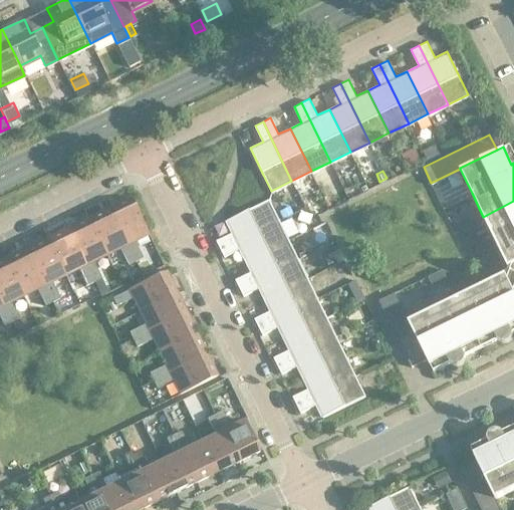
[(337,177),(326,182),(331,193),(342,187),(337,177)]
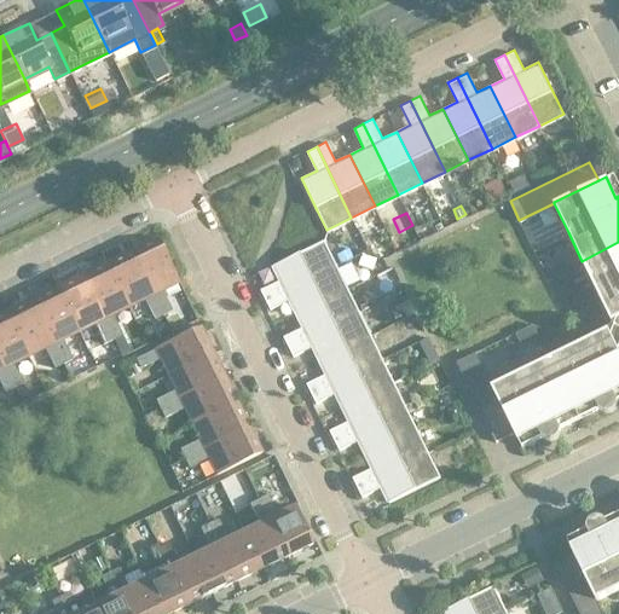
[(155,235),(129,247),(161,312),(171,307),(161,288),(178,279),(155,235)]
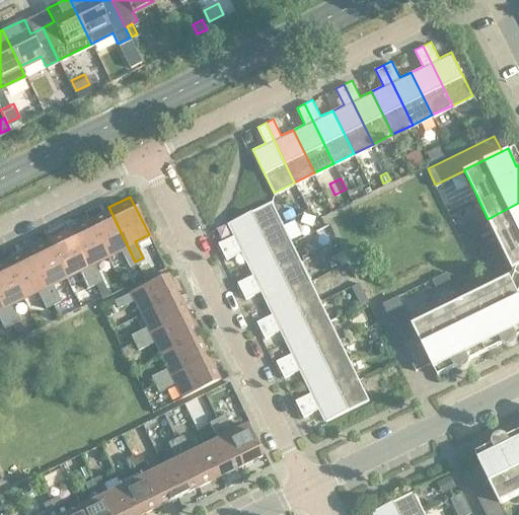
[(282,220),(272,200),(228,221),(234,233),(218,241),(222,249),(282,220)]
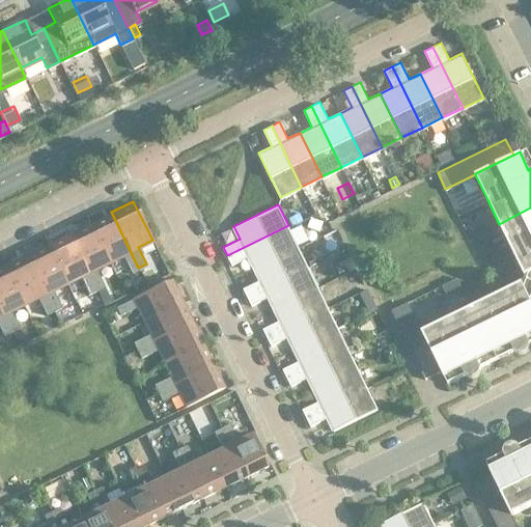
[(530,207),(499,224),(511,249),(524,274),(530,270),(530,207)]
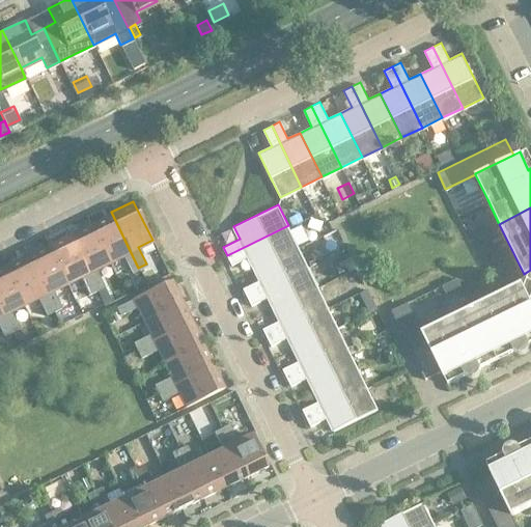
[(138,268),(111,212),(90,222),(109,261),(122,254),(131,272),(138,268)]
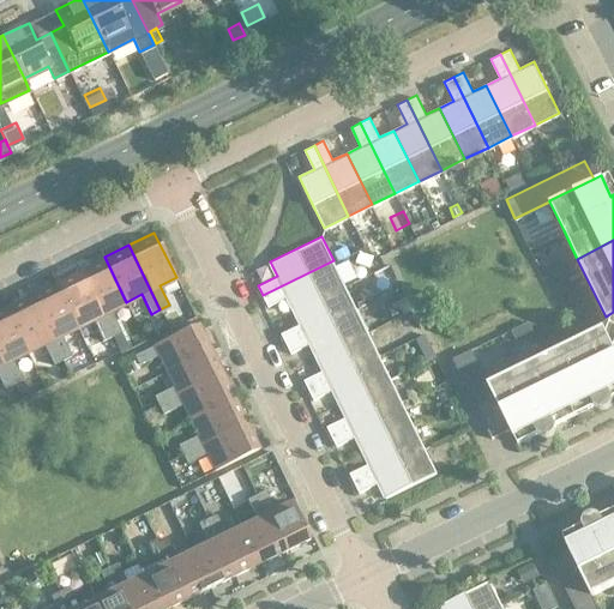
[(345,245),(333,251),(337,258),(349,253),(345,245)]
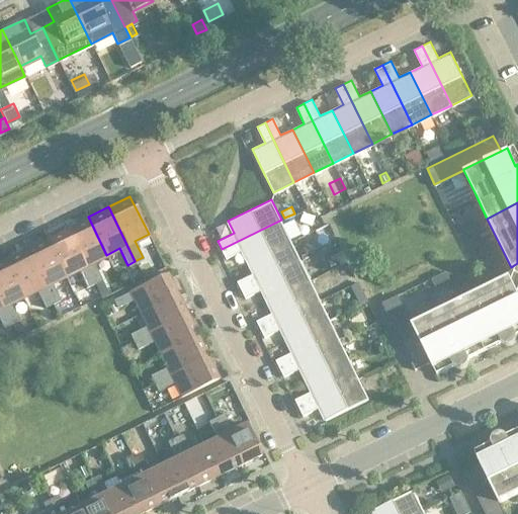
[(303,210),(299,220),(311,224),(315,215),(303,210)]
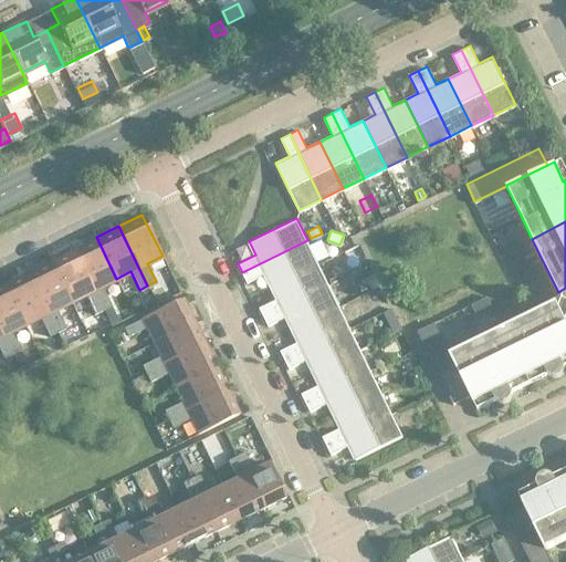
[(116,279),(96,237),(73,248),(102,308),(111,303),(102,285),(116,279)]
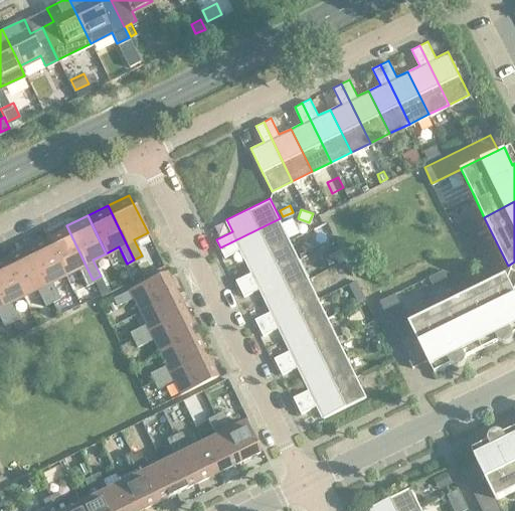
[(289,237),(280,218),(220,247),(224,256),(240,247),(246,259),(289,237)]
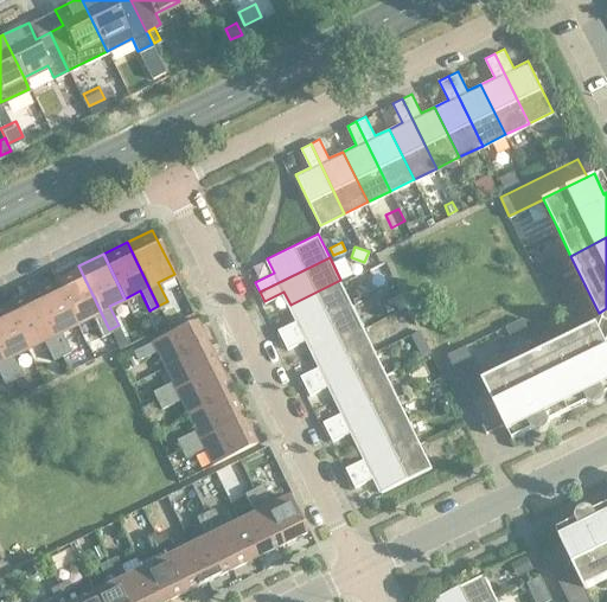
[(109,330),(78,266),(53,277),(76,322),(91,314),(101,334),(109,330)]
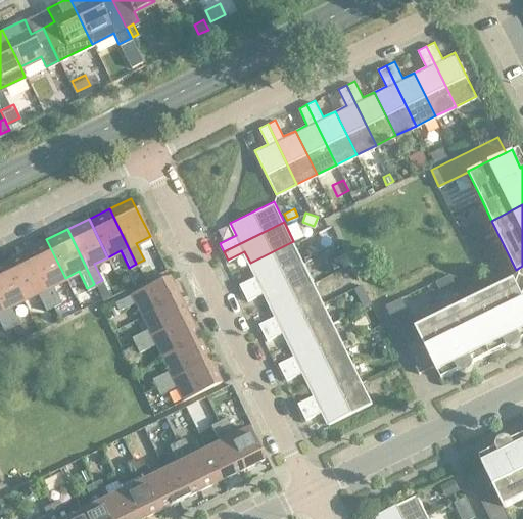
[(65,278),(46,239),(26,249),(52,304),(59,301),(51,284),(65,278)]
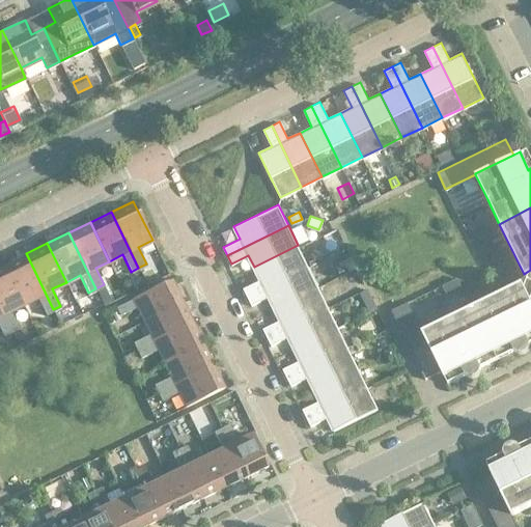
[(308,266),(298,245),(254,267),(259,279),(243,287),(247,296),(308,266)]
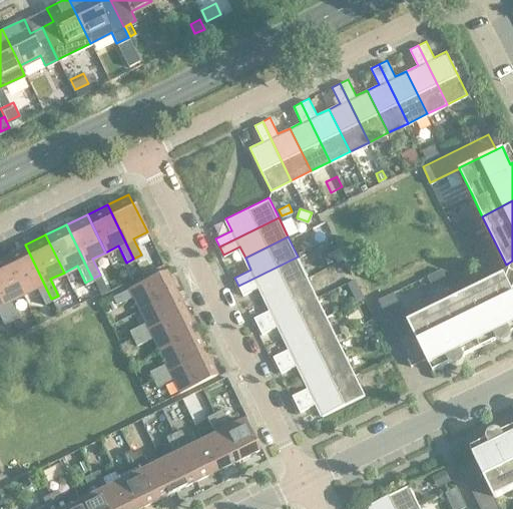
[(51,299),(25,244),(4,255),(22,293),(36,286),(44,303),(51,299)]
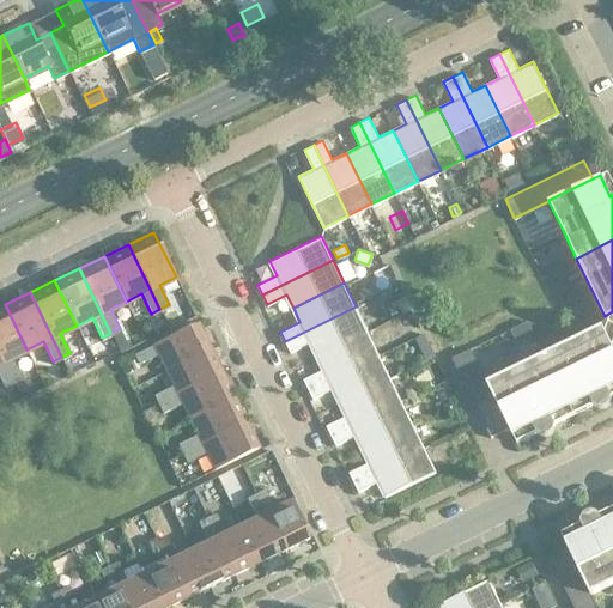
[(405,296),(396,299),(404,311),(411,308),(405,296)]
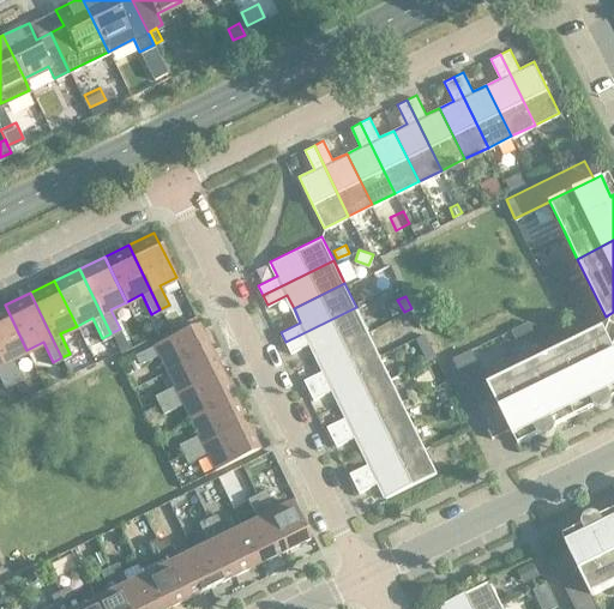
[(26,350),(5,305),(0,307),(0,356),(12,381),(20,378),(11,357),(26,350)]
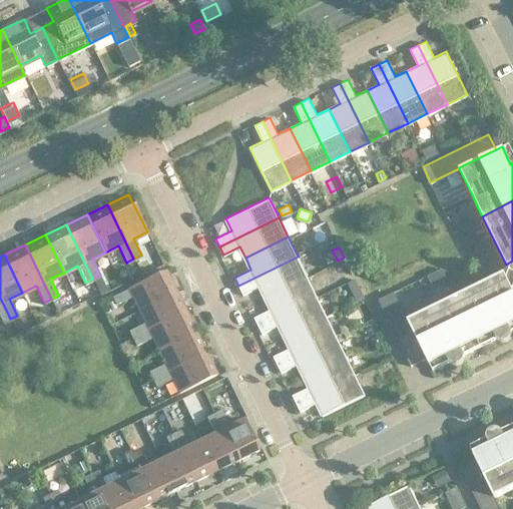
[(307,276),(298,257),(238,286),(242,294),(259,286),(264,297),(307,276)]
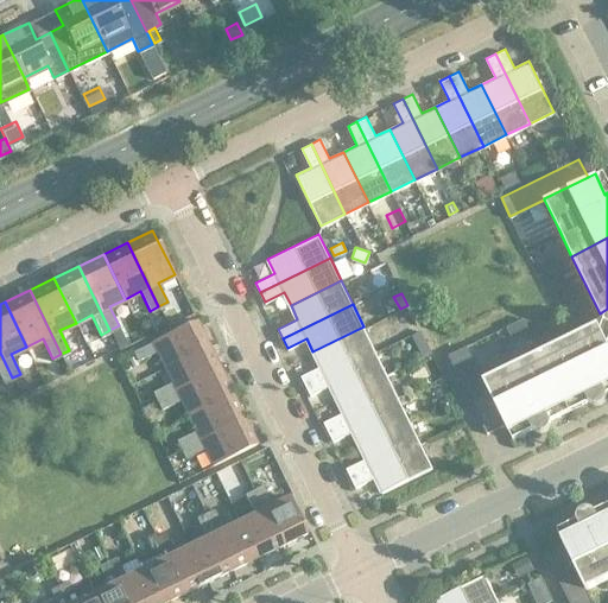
[(568,336),(539,350),(565,401),(584,392),(589,400),(590,400),(591,401),(593,401),(594,402),(595,402),(596,402),(597,402),(599,401),(600,401),(601,401),(601,400),(602,400),(602,399),(603,399),(603,398),(605,397),(605,395),(605,394),(605,393),(605,392),(606,392),(602,383),(607,379),(607,309),(600,313),(594,316),(596,322),(568,336)]
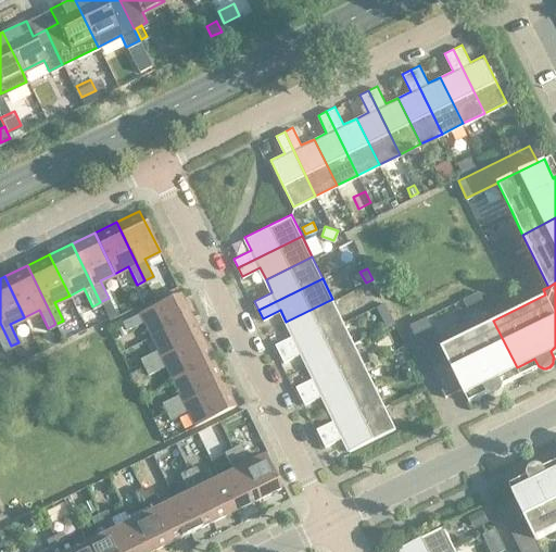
[(190,314),(178,290),(138,310),(138,311),(121,320),(125,328),(142,320),(150,334),(190,314)]
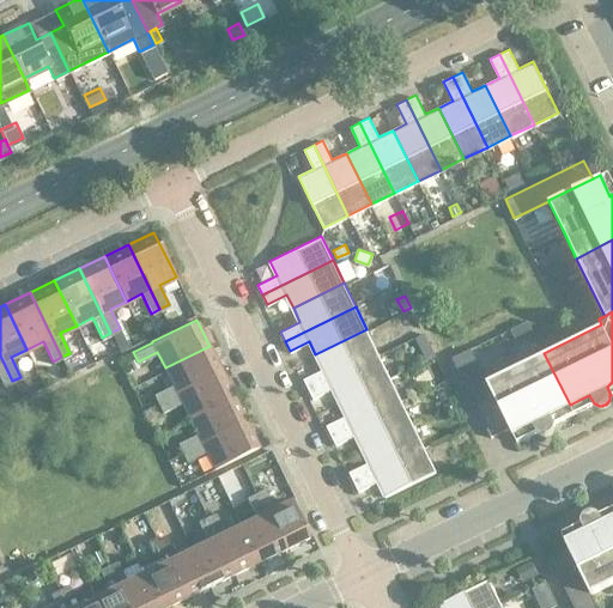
[(378,353),(366,329),(315,354),(322,369),(303,378),(308,388),(378,353)]
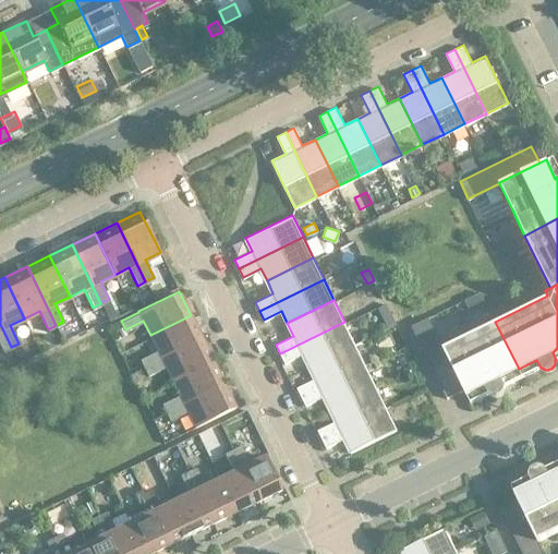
[(202,337),(191,315),(150,335),(157,349),(140,358),(143,365),(202,337)]
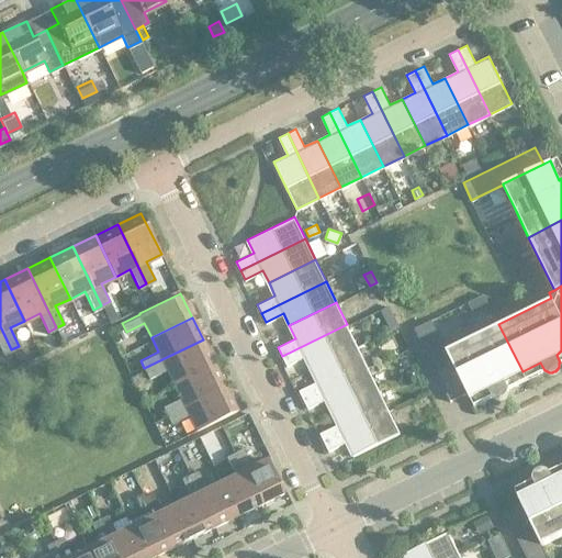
[(430,319),(414,326),(435,370),(451,363),(446,349),(430,319)]
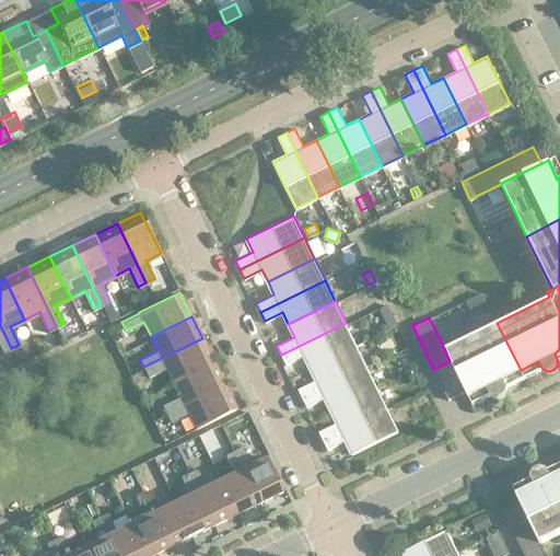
[(356,344),(346,323),(281,355),(286,362),(303,354),(310,367),(356,344)]
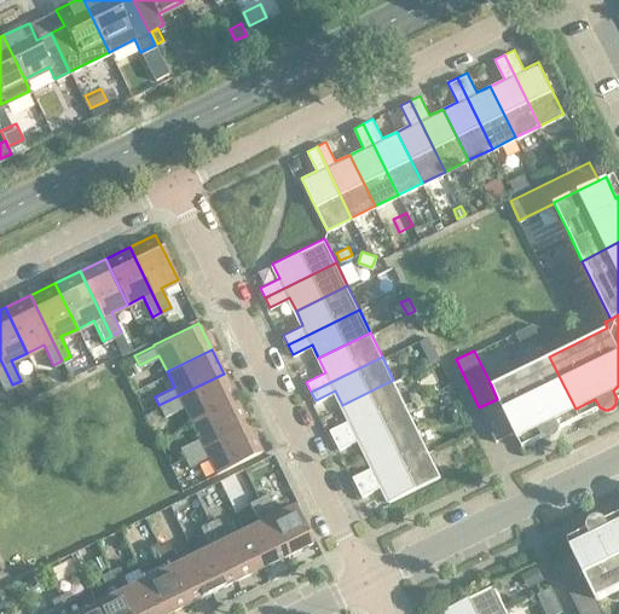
[(491,384),(497,399),(513,430),(516,438),(538,427),(542,435),(543,435),(544,436),(545,436),(547,438),(548,438),(549,438),(550,438),(551,438),(553,438),(554,436),(555,436),(555,435),(556,435),(556,434),(557,433),(559,432),(559,430),(559,429),(559,428),(560,427),(555,418),(576,409),(549,357),(521,370),(491,384)]
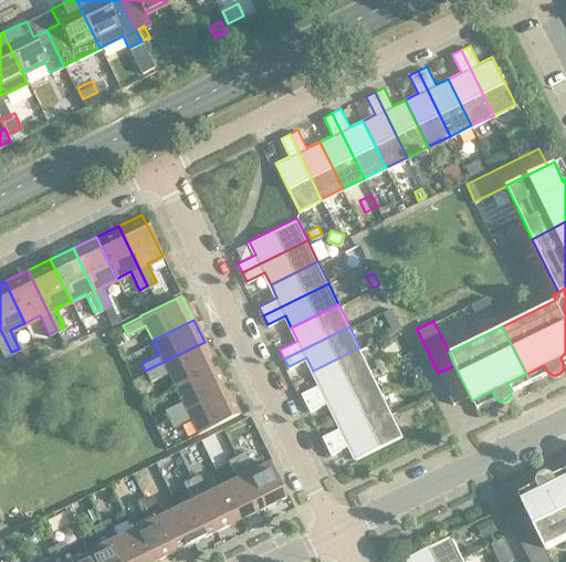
[(11,352),(0,329),(0,350),(3,356),(11,352)]
